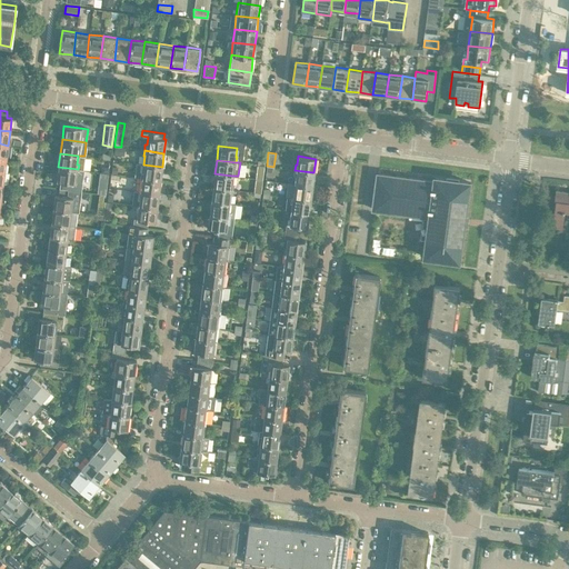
[(162,167),(143,165),(142,172),(141,172),(141,178),(160,180),(162,167)]
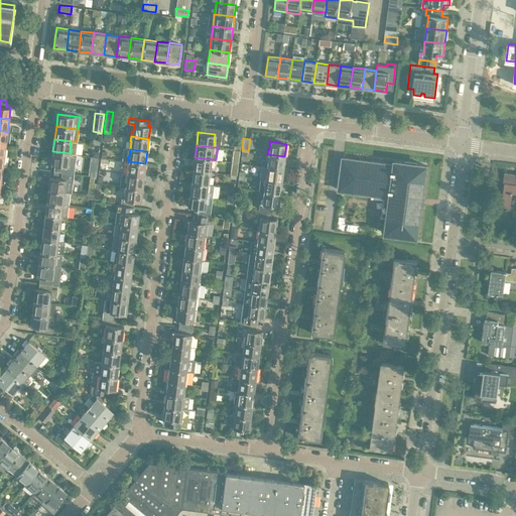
[(71,153),(52,151),(51,164),(54,164),(53,171),(67,172),(69,158),(70,158),(71,153)]
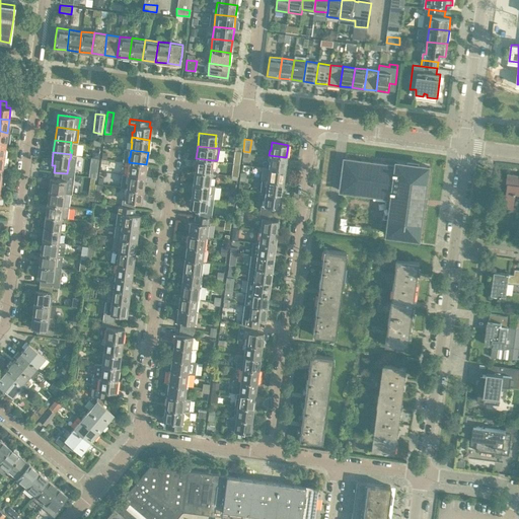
[(286,157),(269,155),(268,160),(270,160),(268,168),(285,170),(286,157)]
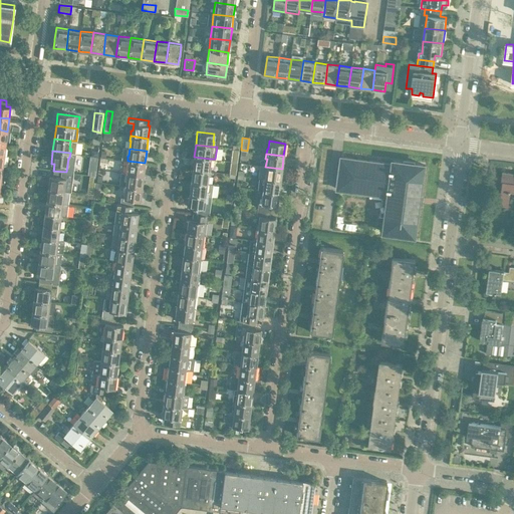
[(210,159),(194,157),(192,169),(210,171),(211,167),(209,167),(210,159)]
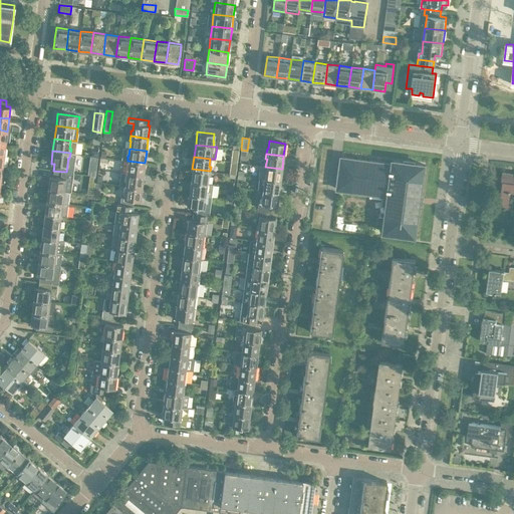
[(425,167),(425,165),(424,165),(415,164),(404,163),(395,161),(393,161),(393,163),(393,164),(344,158),(344,157),(342,157),(342,159),(340,173),(340,176),(338,188),(338,189),(339,189),(382,195),(389,196),(386,217),(384,230),(383,230),(383,232),(386,232),(386,231),(411,235),(415,235),(414,236),(416,236),(416,234),(420,206),(420,204),(420,203),(421,198),(421,197),(421,195),(425,167)]
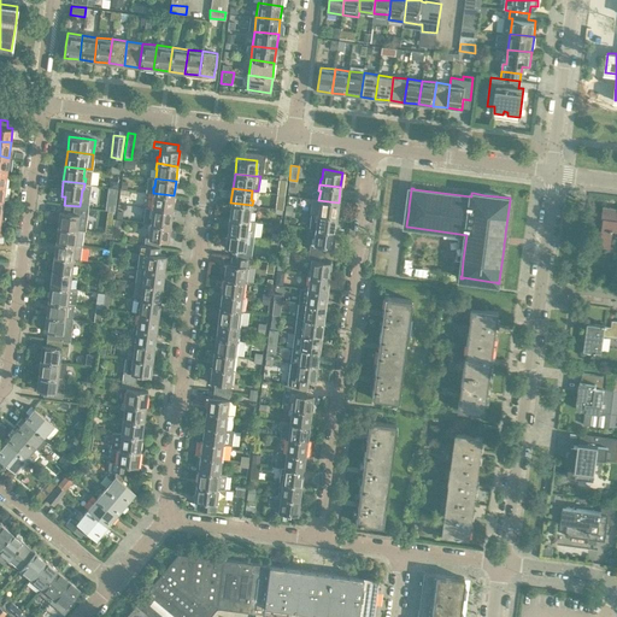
[(174,195),(153,193),(152,199),(153,199),(152,209),(171,211),(174,195)]
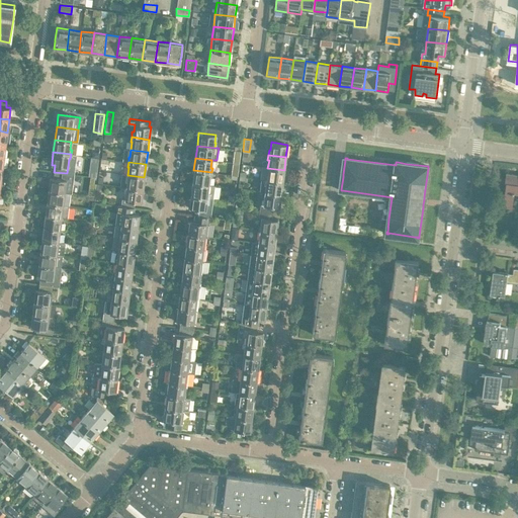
[(282,182),(284,170),(267,168),(262,167),(261,179),(282,182)]
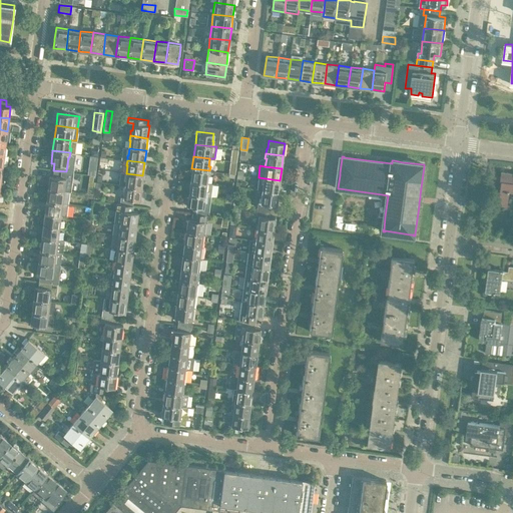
[(209,170),(191,168),(190,180),(206,183),(207,175),(208,175),(209,170)]
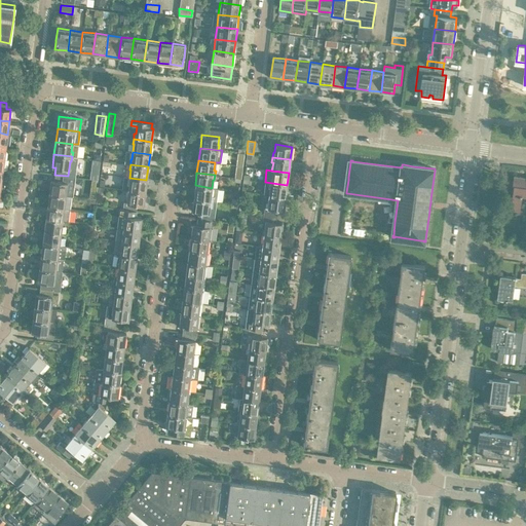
[(68,176),(54,175),(53,181),(50,180),(49,193),(66,195),(68,176)]
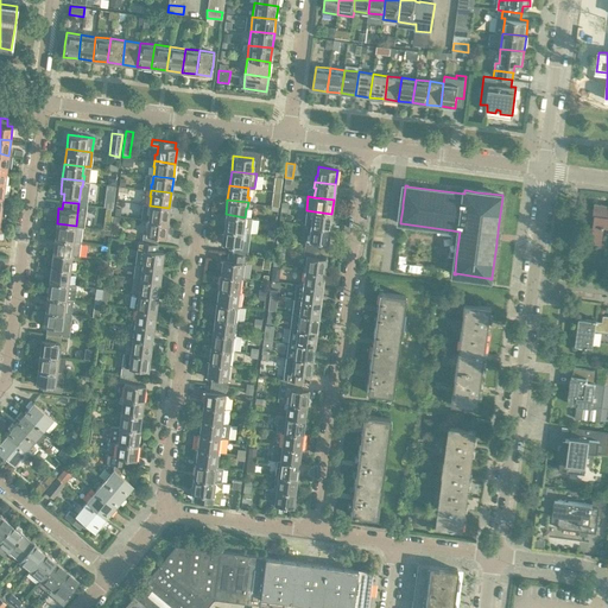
[(607,204),(594,203),(593,213),(595,214),(590,242),(601,244),(603,226),(607,226),(607,204)]
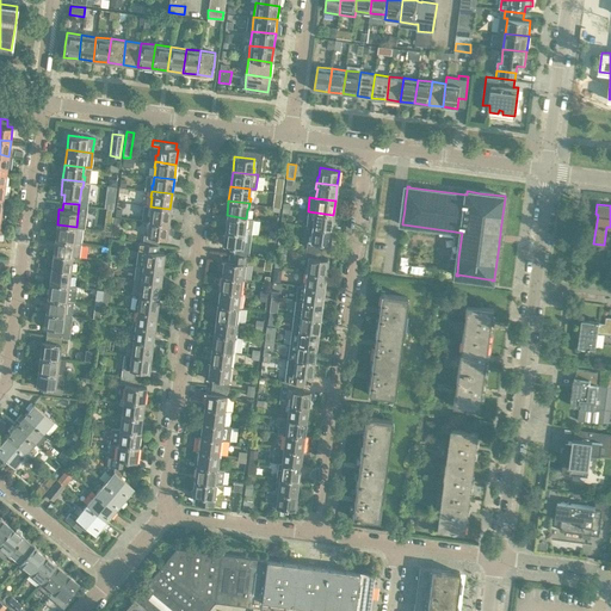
[(170,209),(150,207),(149,215),(148,215),(147,221),(168,223),(170,209)]
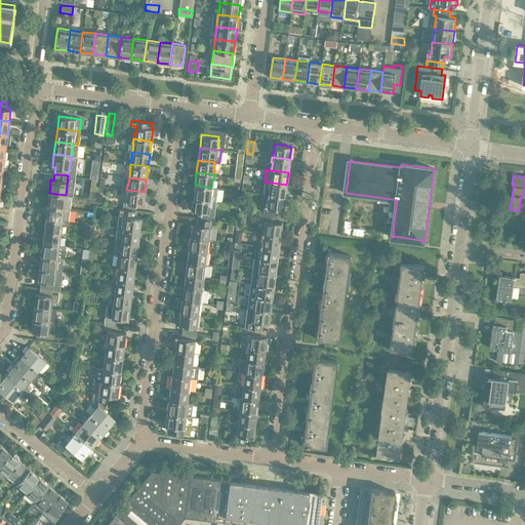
[(285,197),(286,185),(265,182),(263,194),(268,195),(285,197)]
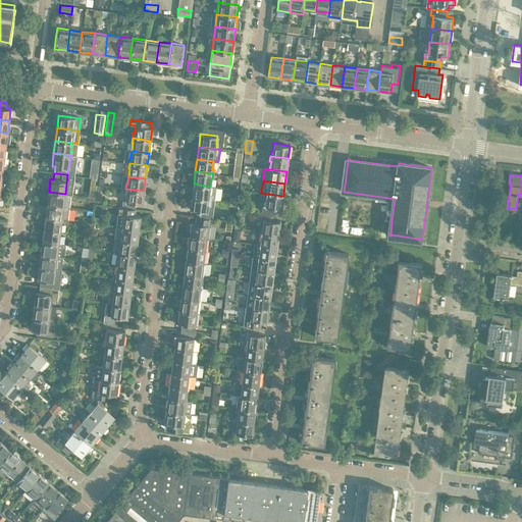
[(214,200),(216,187),(210,187),(194,184),(192,197),(214,200)]
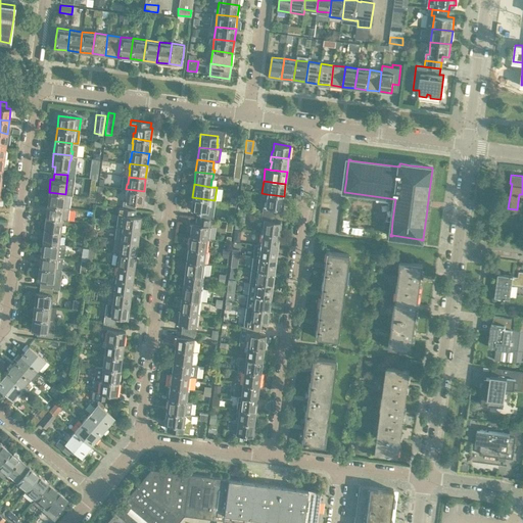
[(144,191),(126,189),(126,194),(127,194),(126,201),(123,201),(122,208),(135,209),(136,203),(142,204),(144,191)]
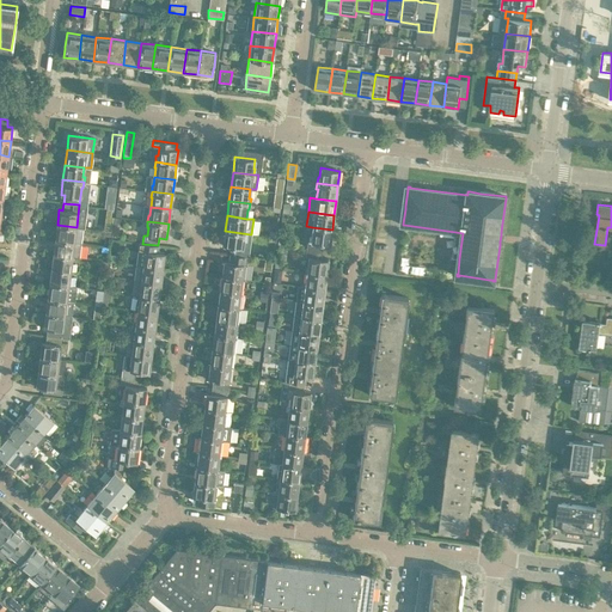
[(81,243),(83,228),(77,227),(57,225),(55,239),(81,243)]
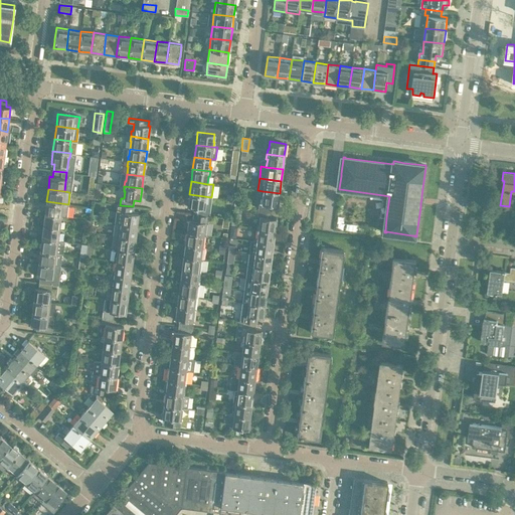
[(280,193),(263,191),(262,198),(261,198),(261,203),(259,203),(258,209),(271,211),(272,205),(278,206),(280,193)]
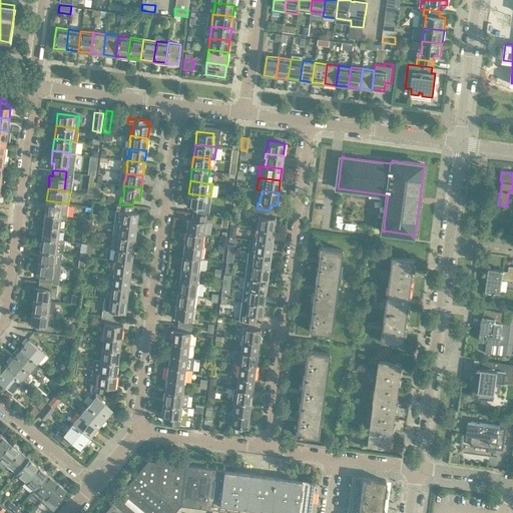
[(208,215),(210,196),(188,193),(186,205),(193,206),(192,212),(208,215)]
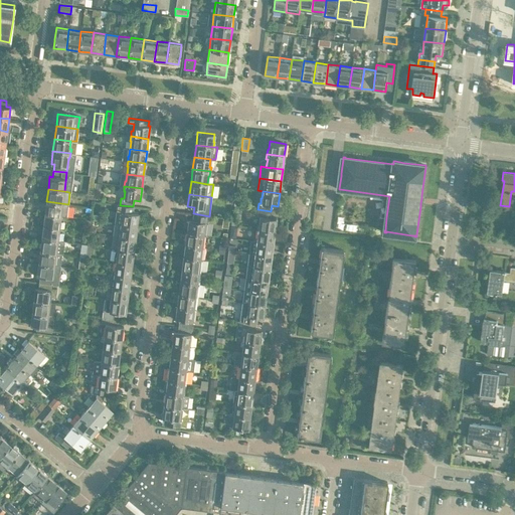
[(66,216),(68,204),(46,201),(44,213),(60,216),(66,216)]
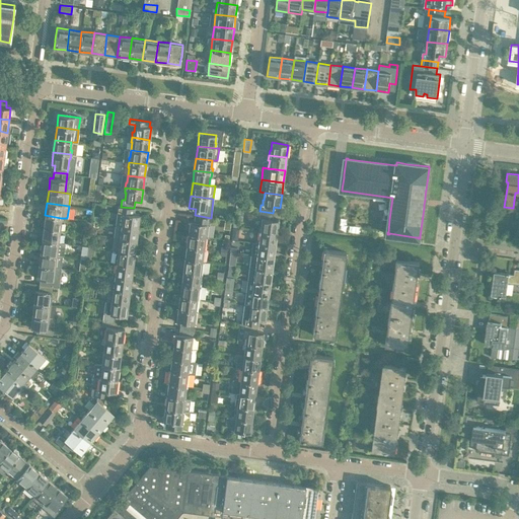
[(134,208),(121,207),(118,206),(117,212),(115,225),(138,228),(139,215),(133,214),(134,208)]
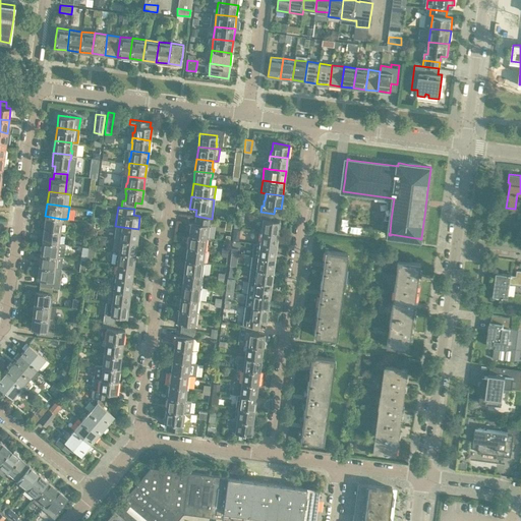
[(274,214),(261,212),(259,219),(263,219),(261,231),(278,233),(279,221),(273,220),(274,214)]
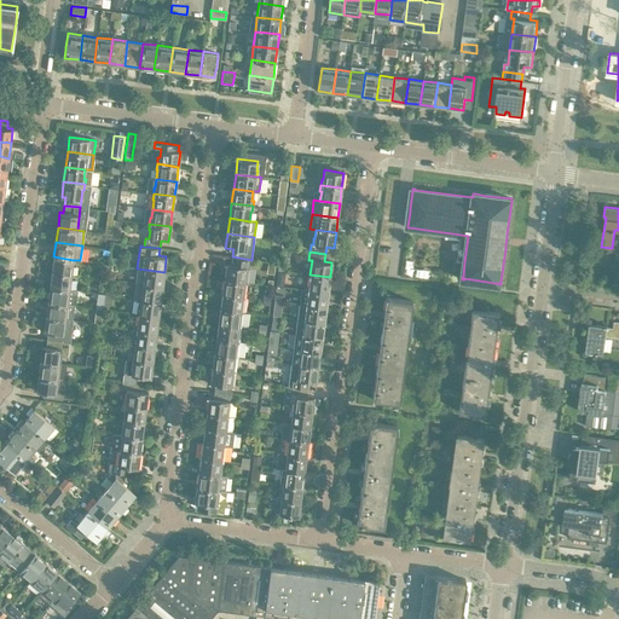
[(73,260),(53,256),(52,272),(71,275),(73,260)]
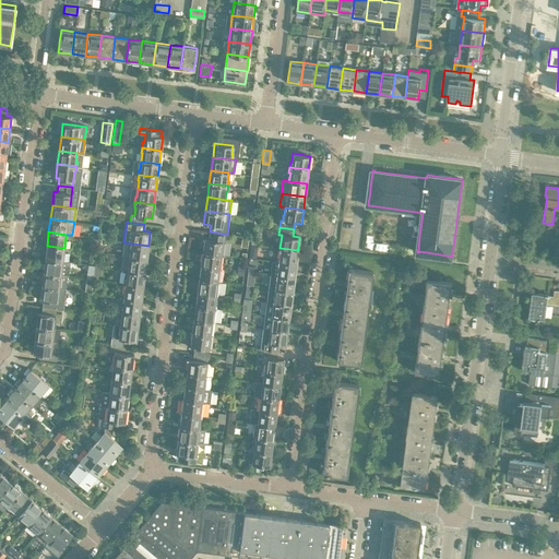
[(223,254),(225,241),(229,238),(229,235),(227,235),(210,232),(209,239),(204,238),(202,252),(223,254)]
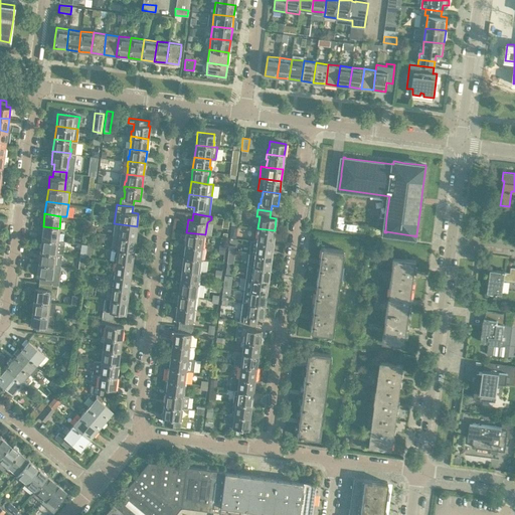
[(135,238),(137,226),(114,223),(113,235),(135,238)]
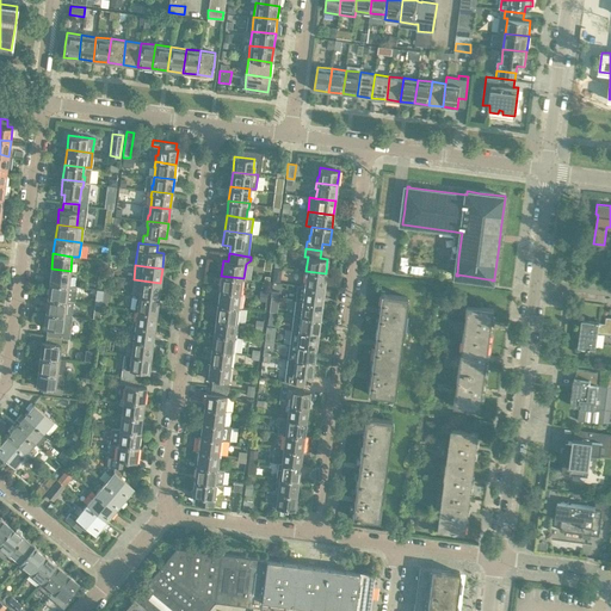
[(71,271),(51,269),(49,283),(68,285),(71,271)]
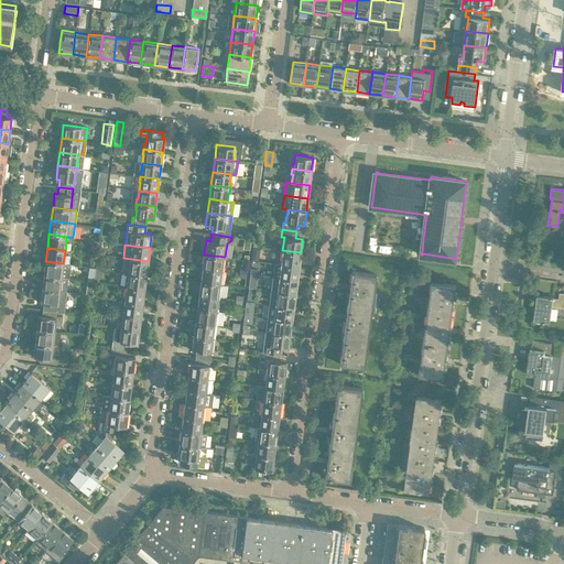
[(301,252),(282,250),(281,264),(299,267),(301,252)]
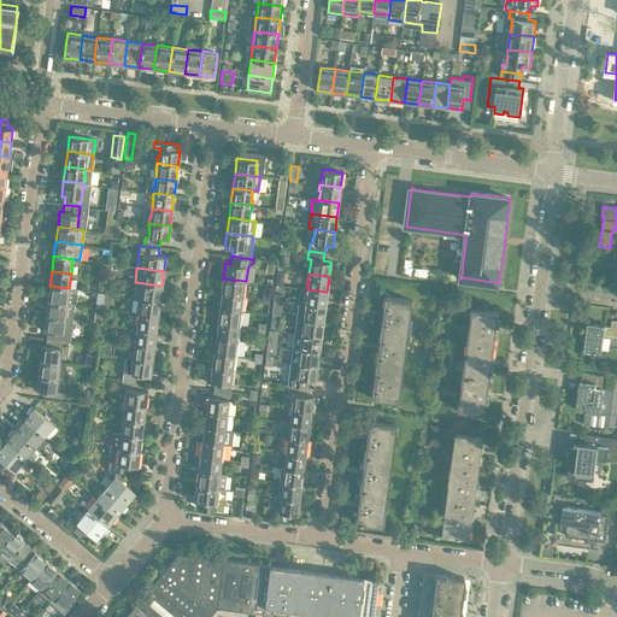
[(246,281),(223,278),(222,293),(245,295),(246,281)]
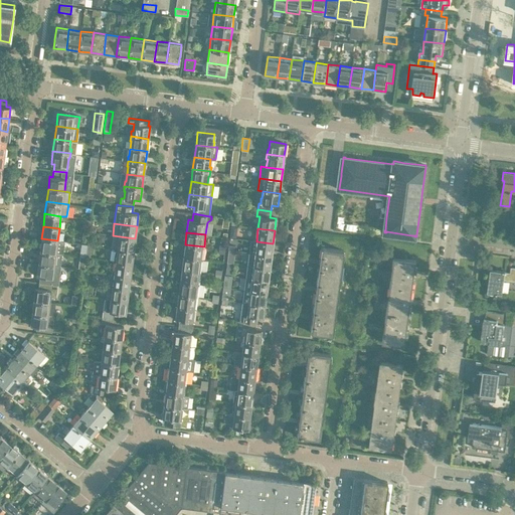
[(133,250),(135,238),(113,235),(111,248),(133,250)]
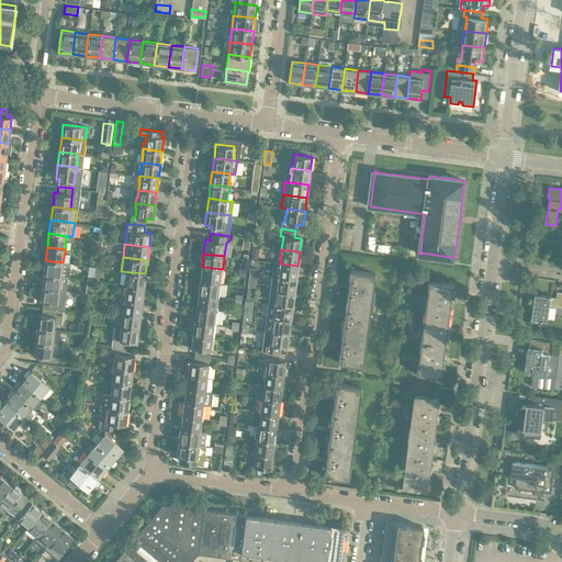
[(63,262),(45,260),(44,273),(60,276),(63,262)]
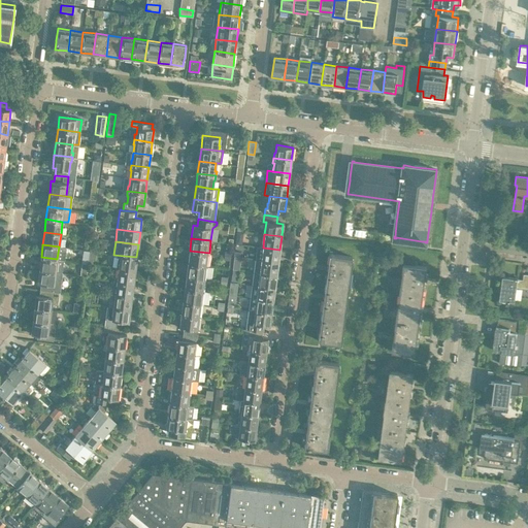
[(279,250),(263,248),(261,260),(277,262),(279,250)]
